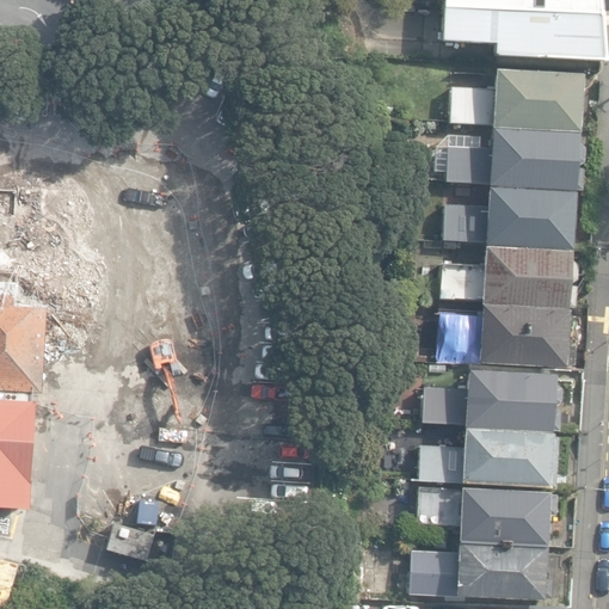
[(600,13),(597,0),(444,0),(444,6),(600,13)]
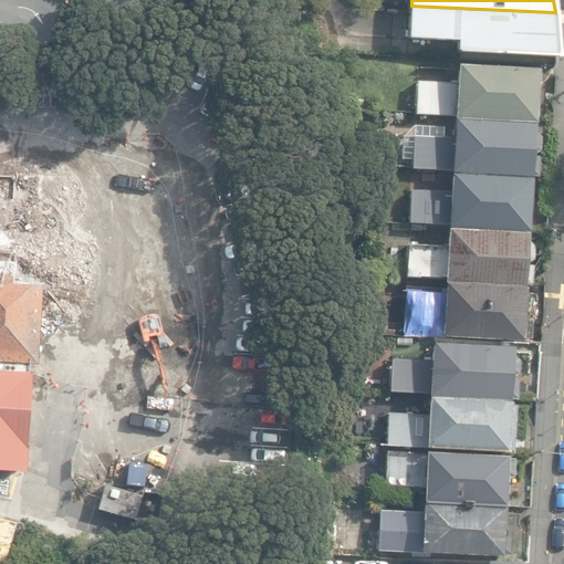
[(555,12),(411,6),(410,38),(459,40),(459,50),(560,55),(555,12)]
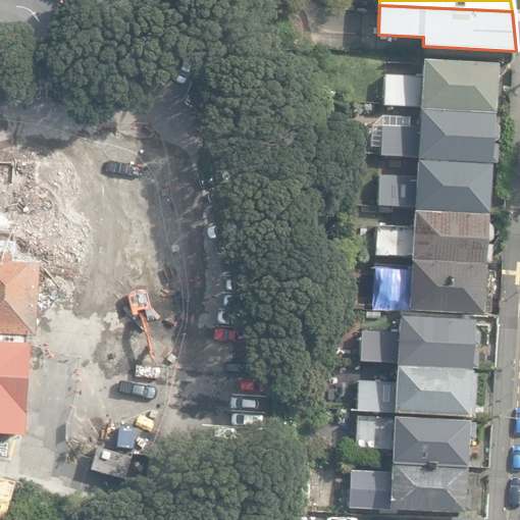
[(422,106),(491,110),(495,63),(420,59),(420,75),(387,73),(385,102),(422,104),(422,106)]
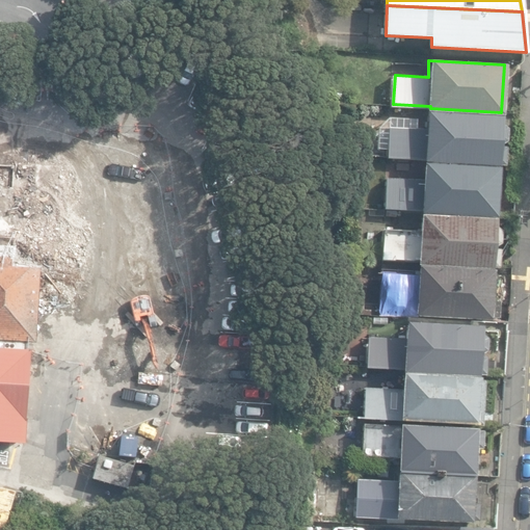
[(426,161),(500,164),(500,163),(508,164),(509,147),(502,147),(502,143),(509,139),(509,128),(503,122),(503,115),(429,111),(428,127),(391,125),(389,157),(426,158),(426,161)]
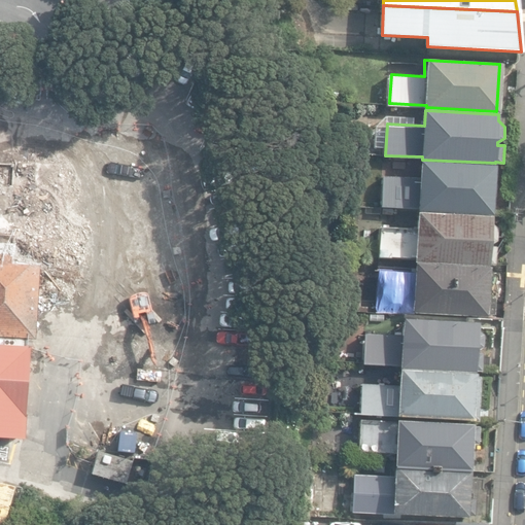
[(27,160),(27,154),(0,152),(0,434),(25,436),(27,337),(35,336),(37,261),(177,270),(177,245),(189,245),(191,198),(180,198),(180,168),(27,160)]
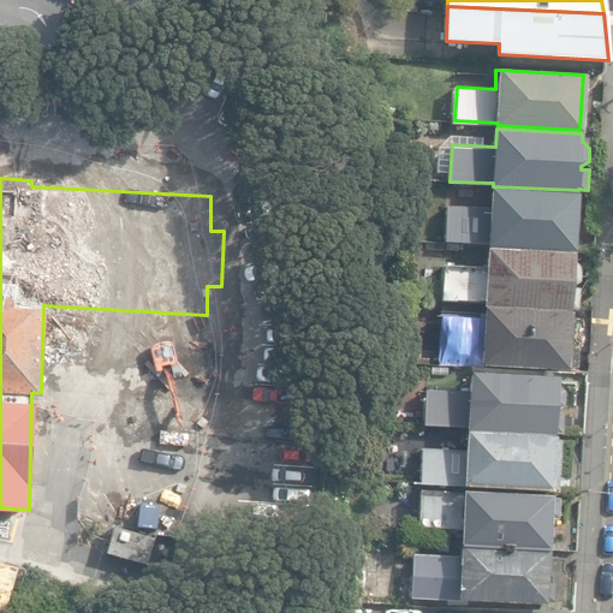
[(489,245),(577,250),(579,192),(493,188),(491,206),(448,203),(447,239),(489,242),(489,245)]
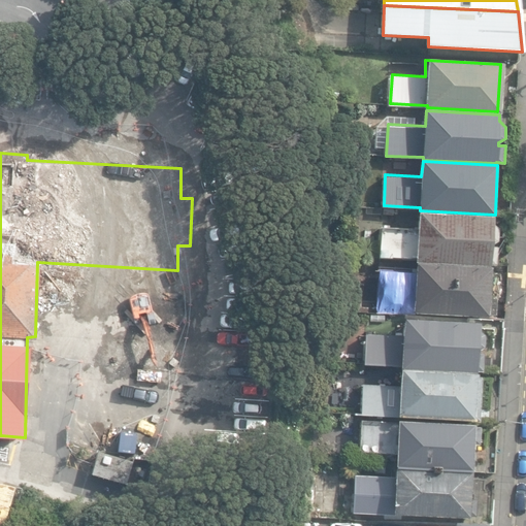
[(416,261),(490,265),(490,263),(498,263),(499,247),(491,245),(491,244),(499,239),(500,228),(494,223),(494,216),(419,211),(419,228),(382,226),(381,257),(416,258),(416,261)]
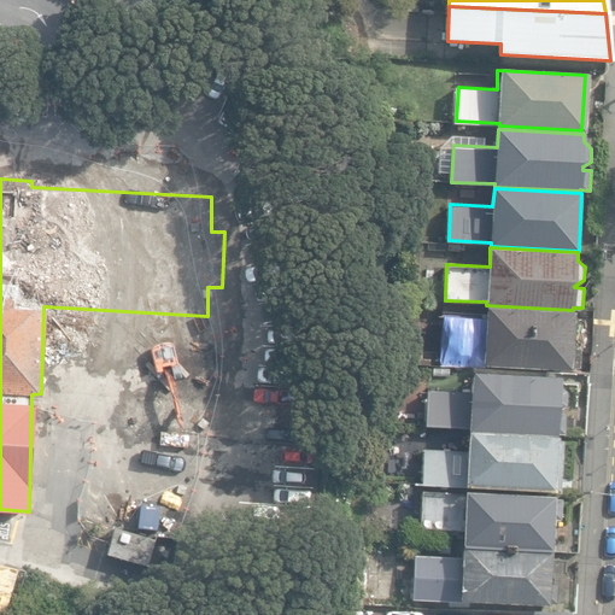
[(485,364),(570,369),(573,312),(487,308),(486,320),(445,317),(444,359),(485,362),(485,364)]
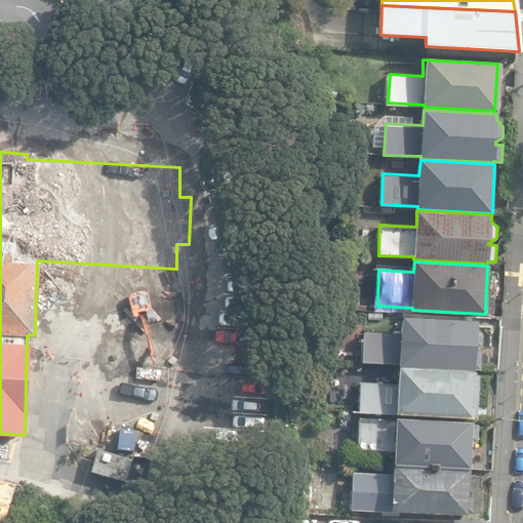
[(399,366),(473,370),(473,367),(480,368),(481,352),(475,352),(474,349),(481,345),(482,331),(476,324),(476,321),(402,317),(401,331),(384,330),(384,325),(365,324),(363,361),(400,363),(399,366)]
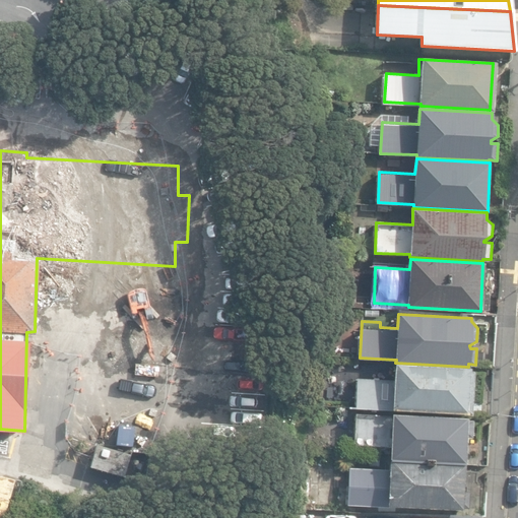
[(466,413),(473,414),(476,370),(469,370),(469,368),(396,364),(395,377),(359,375),(357,406),(466,413)]
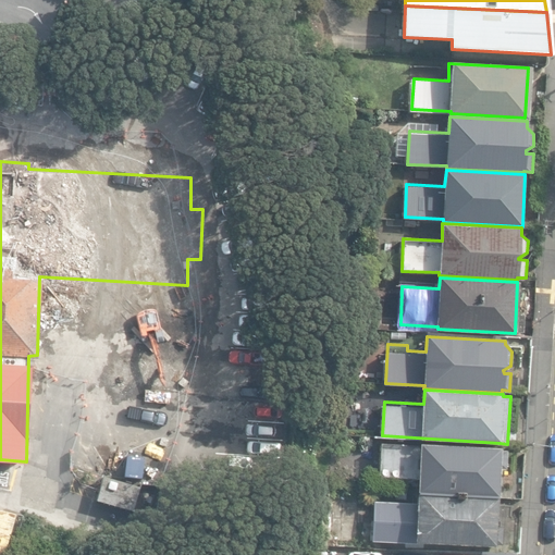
[(418,491),(497,495),(500,467),(506,467),(507,448),(500,448),(501,446),(420,442),(420,444),(382,442),(380,473),(419,476),(418,491)]
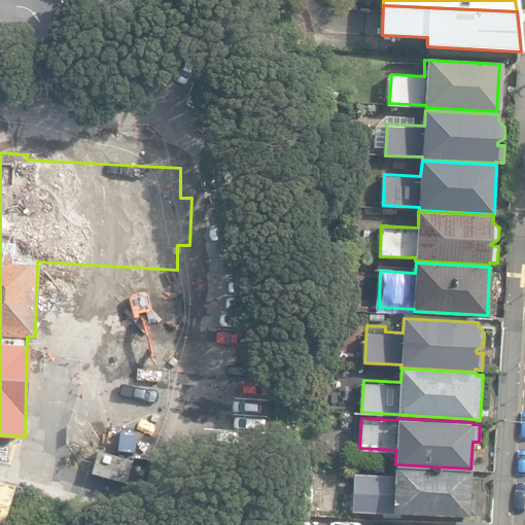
[(136,459),(100,448),(93,473),(129,484),(136,459)]
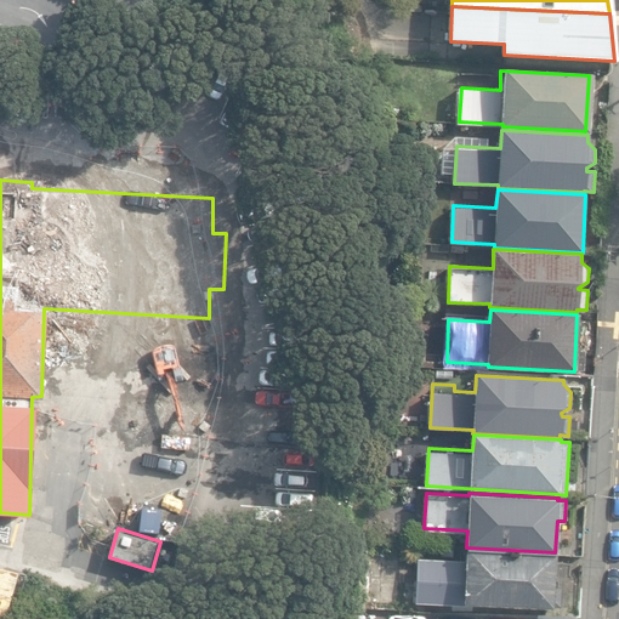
[(464,605),(552,608),(552,605),(561,605),(562,585),(555,585),(556,554),(466,550),(466,562),(422,560),(421,598),(464,601),(464,605)]
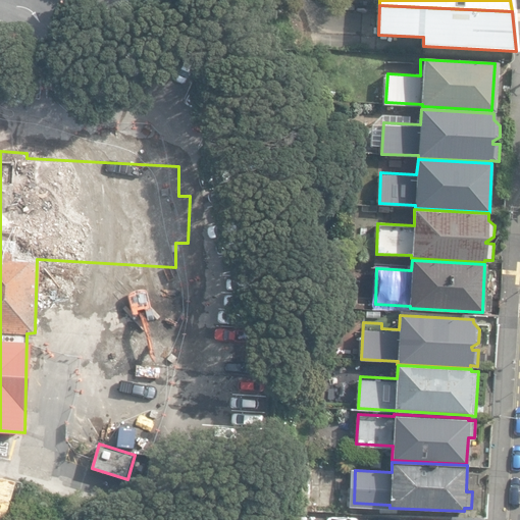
[(0,518),(5,519),(15,479),(0,475),(0,518)]
